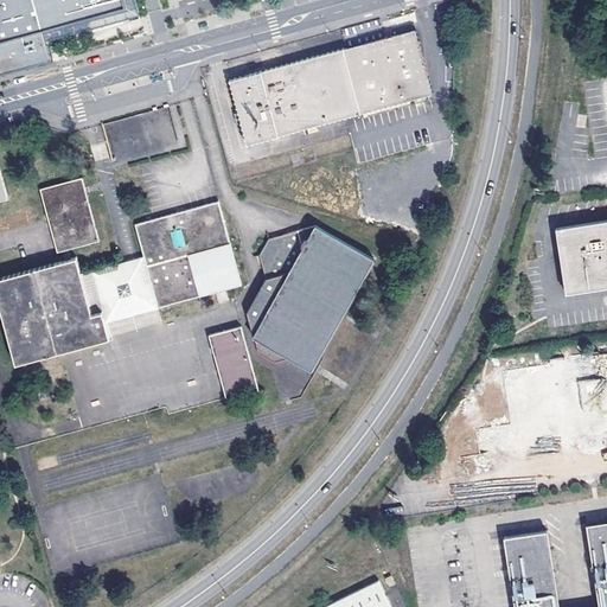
[(112,0),(0,0),(0,77),(53,63),(48,42),(45,32),(50,31),(116,13),(112,0)]
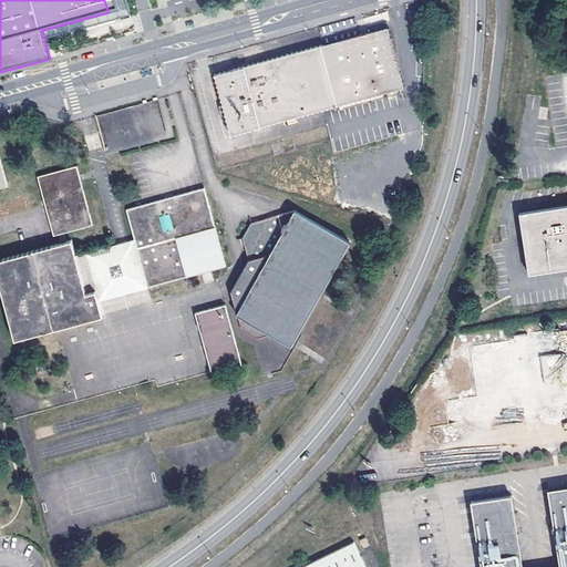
[(47,29),(42,30),(44,39),(120,19),(114,0),(104,0),(109,12),(47,29)]
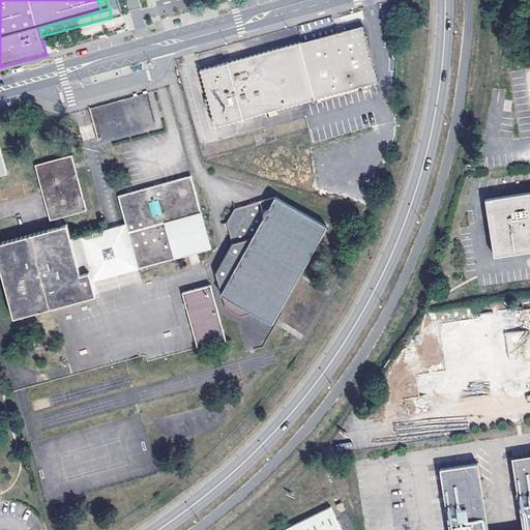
[(362,27),(201,71),(216,127),(378,83),(362,27)]
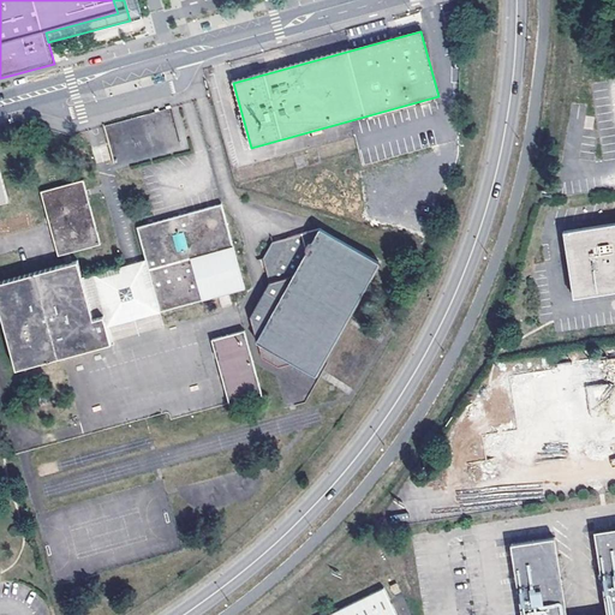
[(172,111),(103,130),(114,167),(181,149),(172,111)]
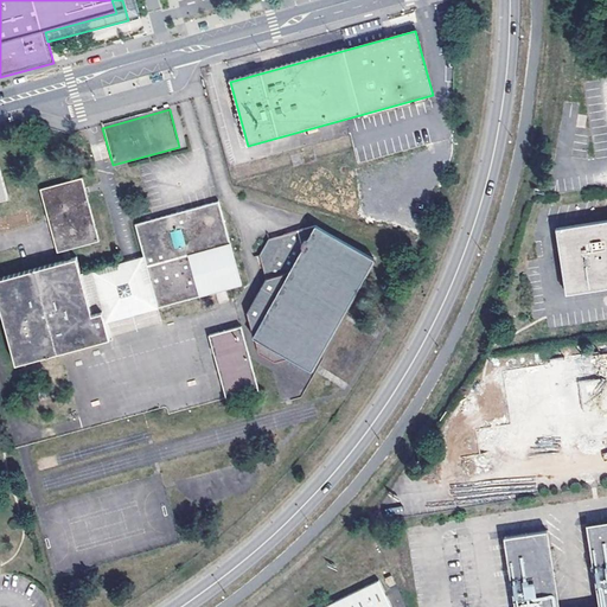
[(93,319),(91,313),(85,293),(82,276),(77,261),(71,263),(69,253),(100,244),(82,180),(42,192),(59,256),(64,255),(66,264),(0,282),(0,312),(2,312),(18,368),(109,342),(103,315),(93,319)]
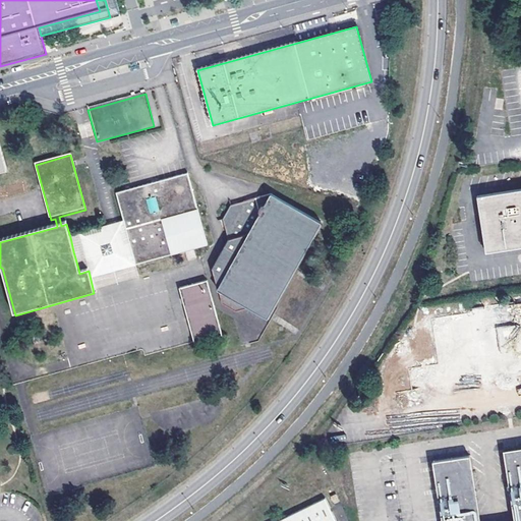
[(124,222),(133,258),(135,268),(198,249),(208,247),(188,176),(117,195),(124,222)]
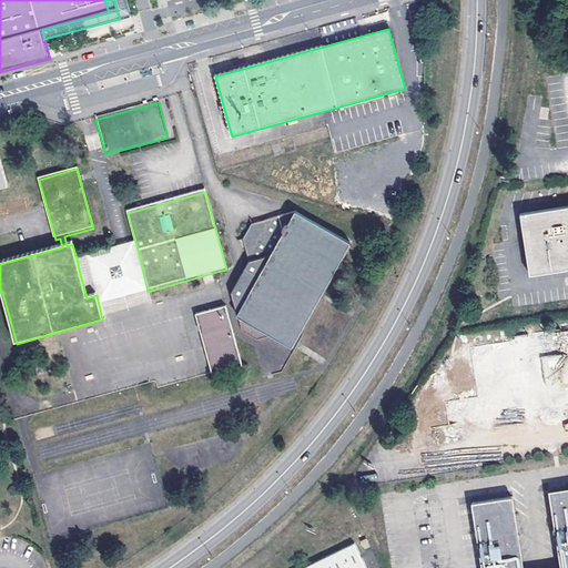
[(567,208),(523,214),(530,275),(567,270),(567,208)]
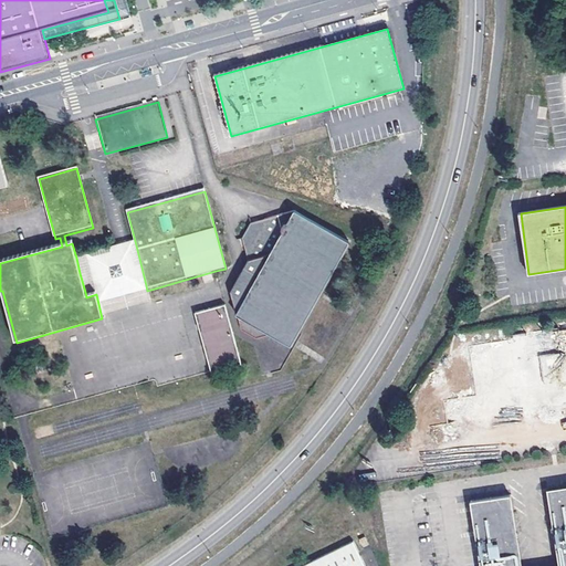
[(287,344),(349,244),(297,213),(252,224),(243,238),(248,263),(231,291),(241,331),(254,339),(270,334),(287,344)]
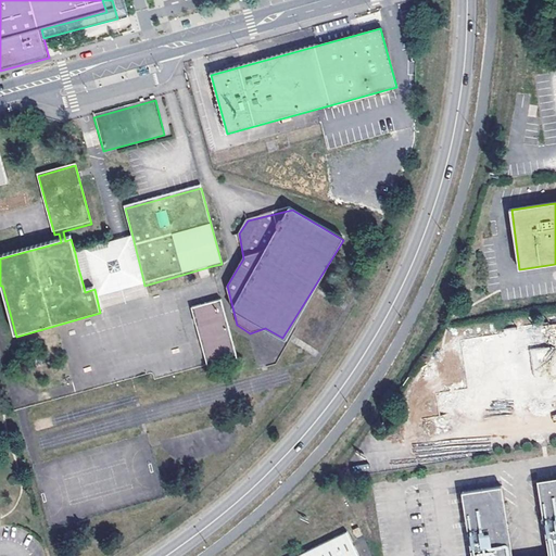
[(75,253),(78,268),(97,264),(101,282),(84,287),(85,292),(95,289),(142,276),(133,237),(75,253)]
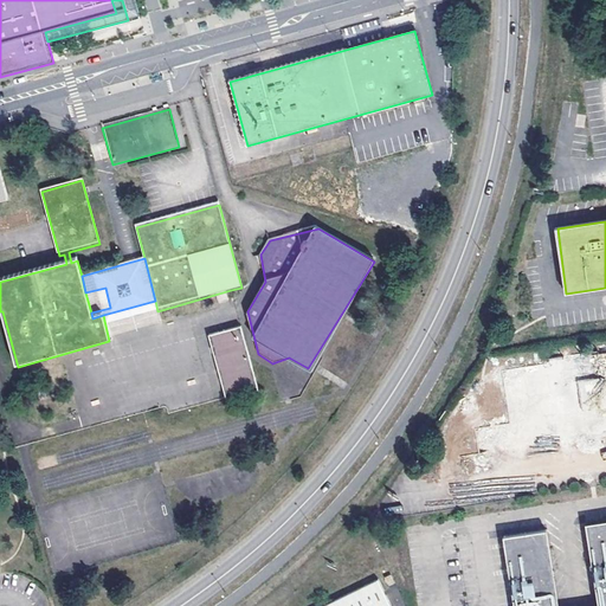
[(376,263),(374,262),(308,368),(311,371),(376,263)]
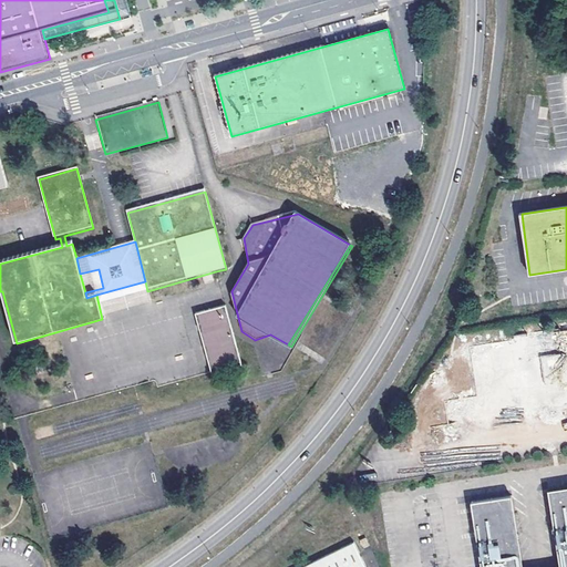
[(225,303),(194,311),(210,371),(241,363),(225,303)]
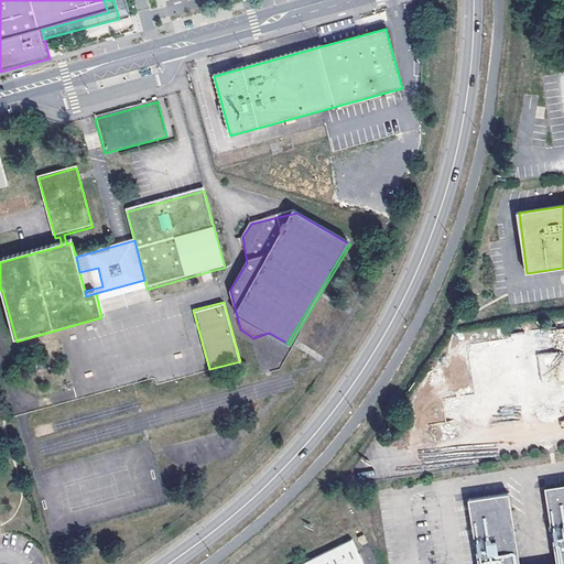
[(446,425),(563,407),(563,328),(467,344),(474,392),(443,397),(446,425)]
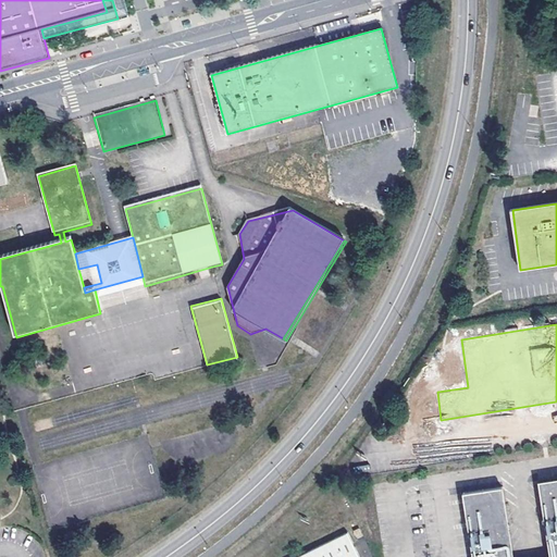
[(556,556),(556,477),(540,480),(552,555),(551,556),(556,556)]
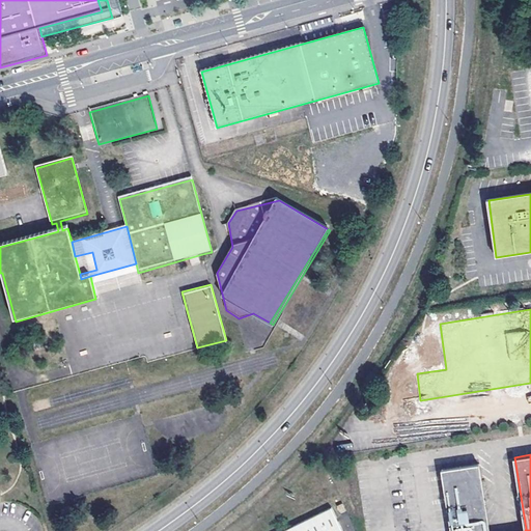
[(487,530),(477,463),(444,468),(452,530),(487,530)]
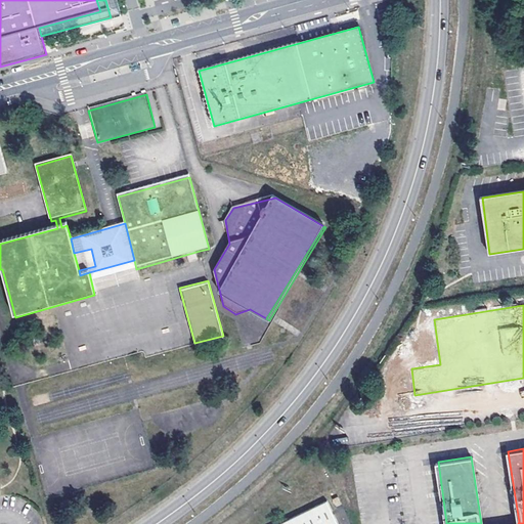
[(338,523),(326,501),(280,523),(338,523)]
